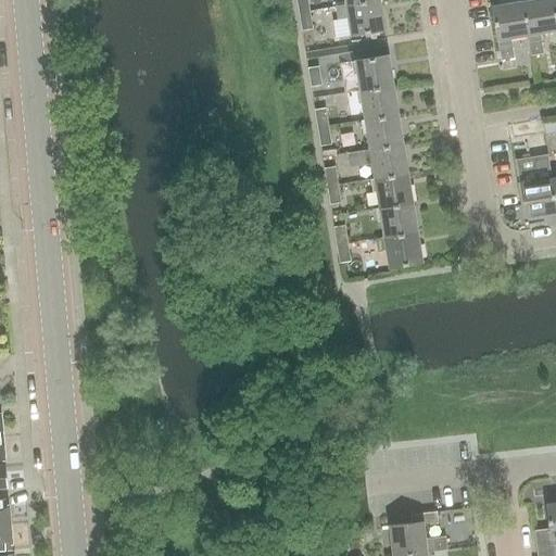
[(297,0),(299,13),(310,11),(307,0),(297,0)]
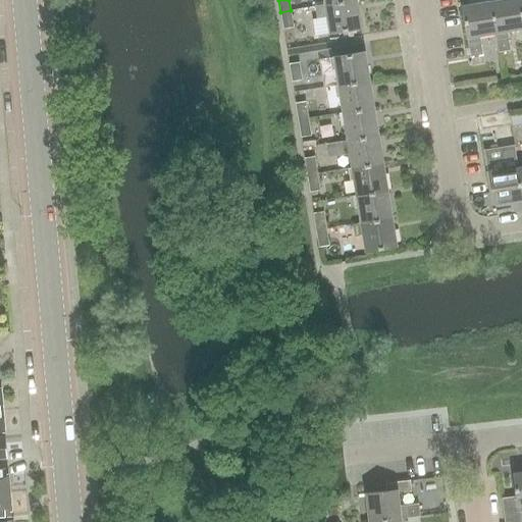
[(361,28),(356,0),(354,0),(325,5),(325,4),(315,6),(317,18),(327,17),(329,33),(361,28)]
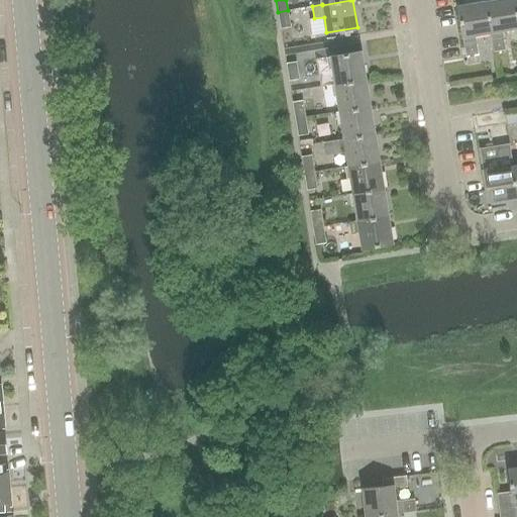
[(516,22),(513,0),(494,0),(486,1),(491,33),(494,52),(506,49),(503,31),(516,28),(516,22)]
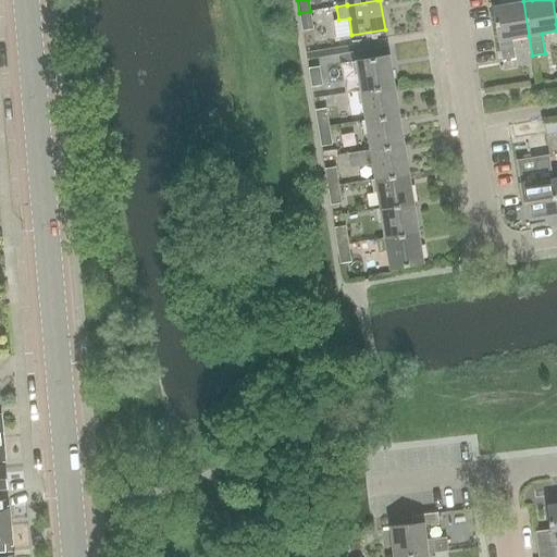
[(529,36),(523,1),(494,7),(503,61),(504,61),(516,59),(512,38),(529,36)]
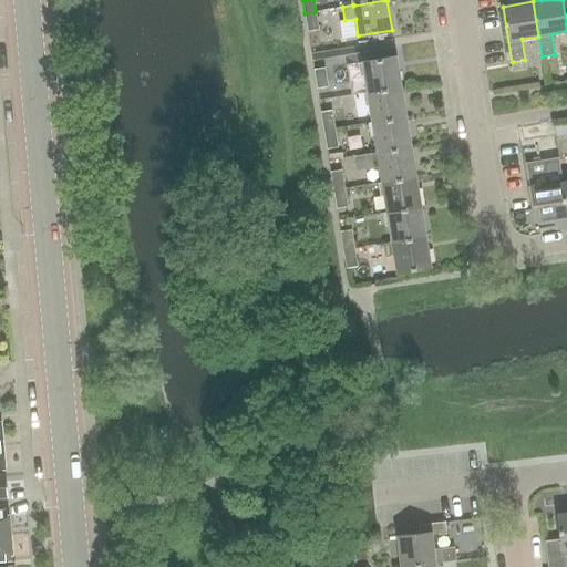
[(319,30),(316,11),(305,13),(308,31),(319,30)]
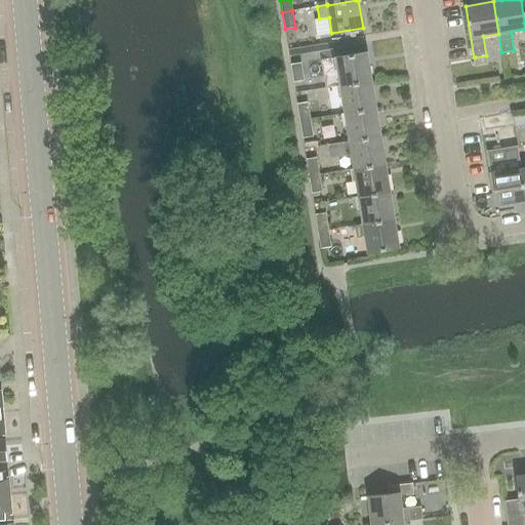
[(335,57),(340,86),(372,81),(367,52),(335,57)]
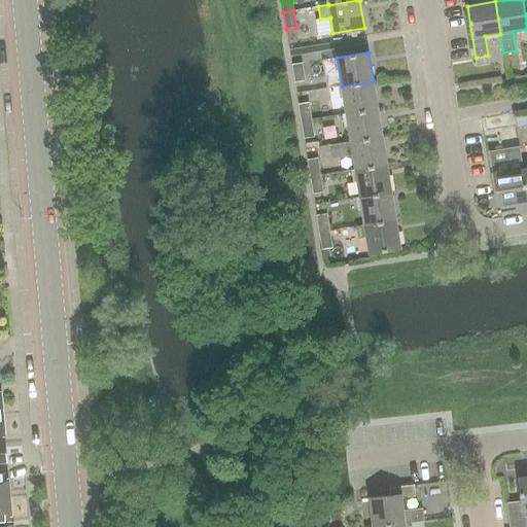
[(477,58),(476,58),(477,67),(489,65),(488,56),(477,58)]
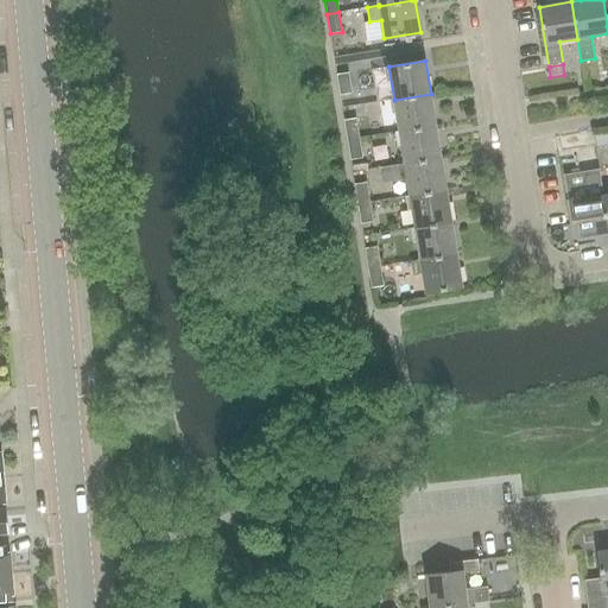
[(340,95),(352,93),(349,73),(337,75),(340,95)]
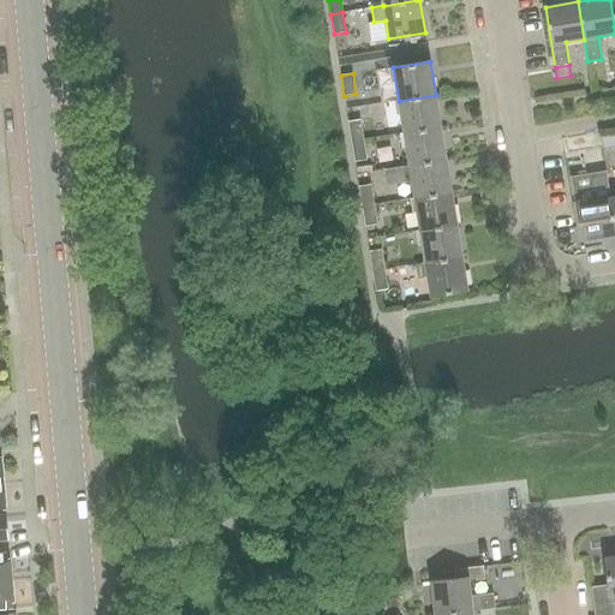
[(441,127),(436,95),(399,101),(404,133),(441,127)]
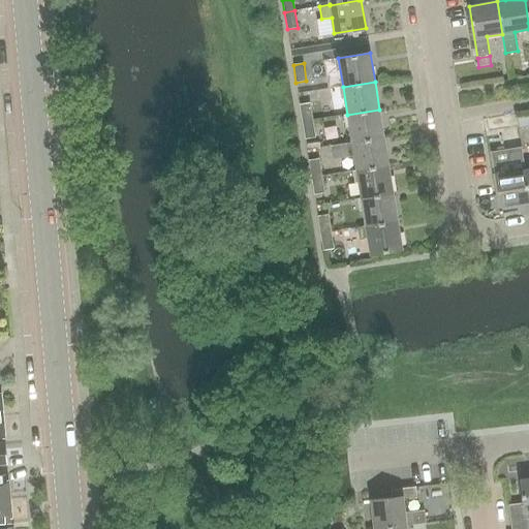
[(300,104),(303,122),(313,120),(310,103),(300,104)]
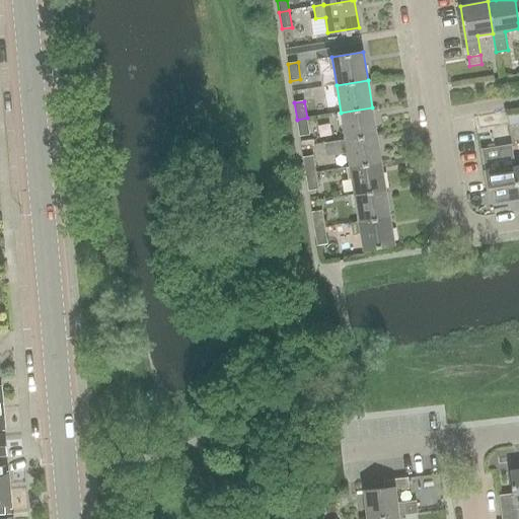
[(377,135),(372,107),(341,113),(346,140),(377,135)]
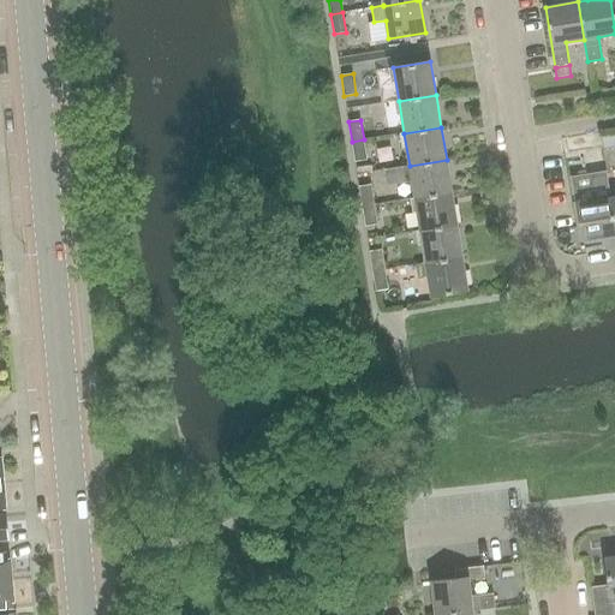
[(614,133),(601,137),(602,148),(603,149),(614,145),(614,133)]
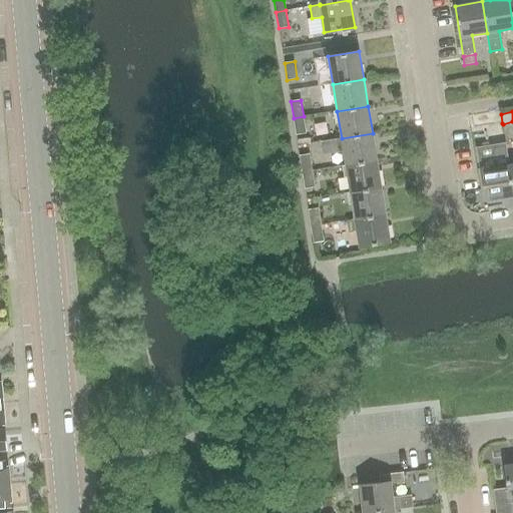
[(506,146),(503,124),(501,114),(487,117),(492,148),(494,148),(506,146)]
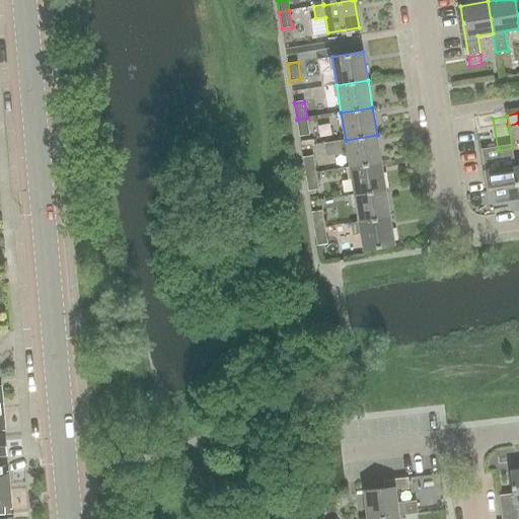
[(309,135),(307,118),(297,120),(299,136),(309,135)]
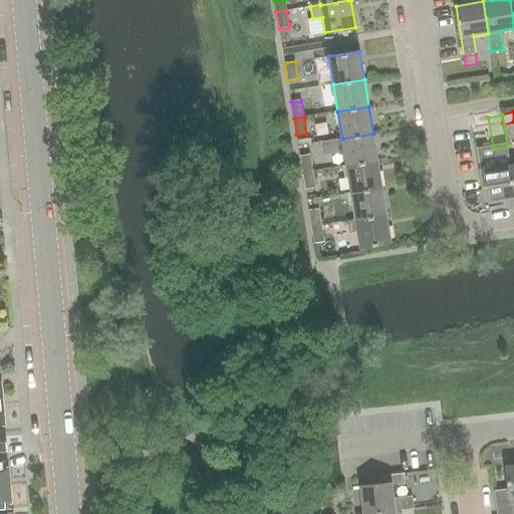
[(377,161),(373,134),(342,139),(321,142),(323,155),(344,152),(346,166),(377,161)]
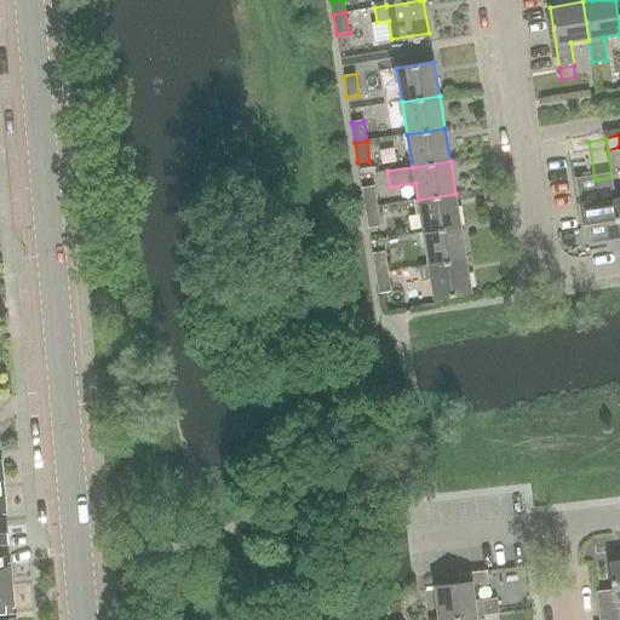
[(619,230),(615,200),(615,199),(612,177),(597,179),(601,201),(581,205),(587,242),(619,236),(619,230)]
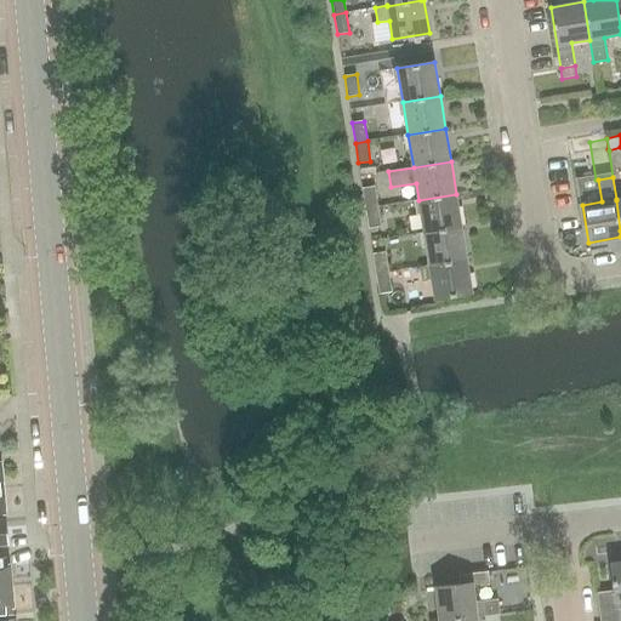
[(363,188),(365,209),(377,206),(375,187),(363,188)]
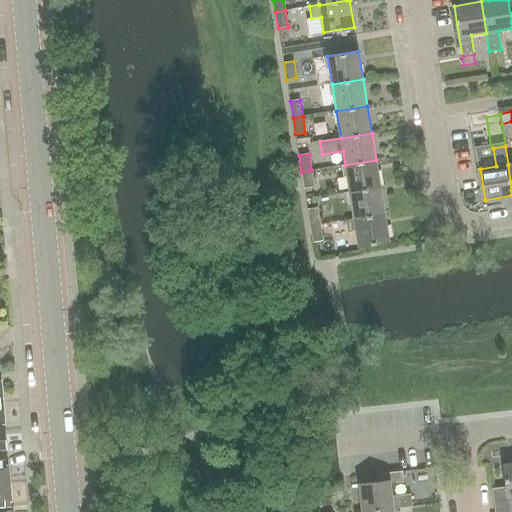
[(380,187),(376,160),(345,165),(349,192),(380,187)]
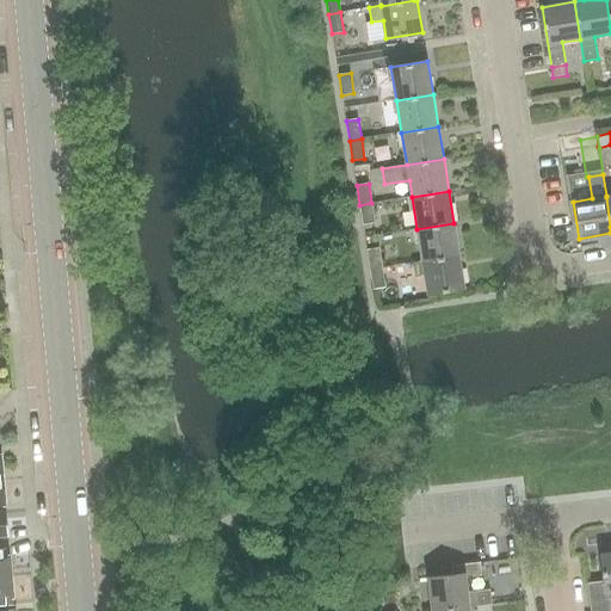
[(375,223),(371,203),(359,205),(363,224),(375,223)]
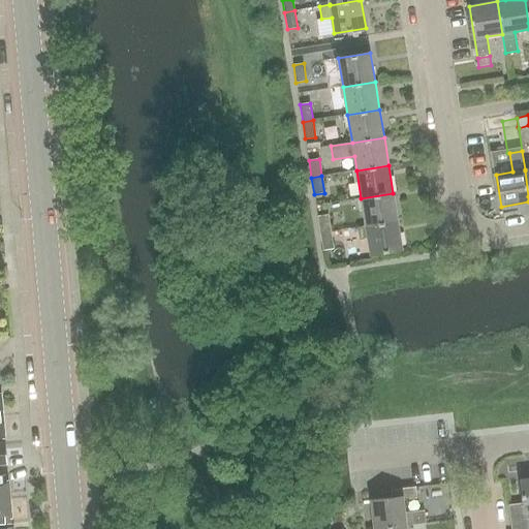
[(398,221),(393,193),(361,198),(366,225),(366,226),(398,221)]
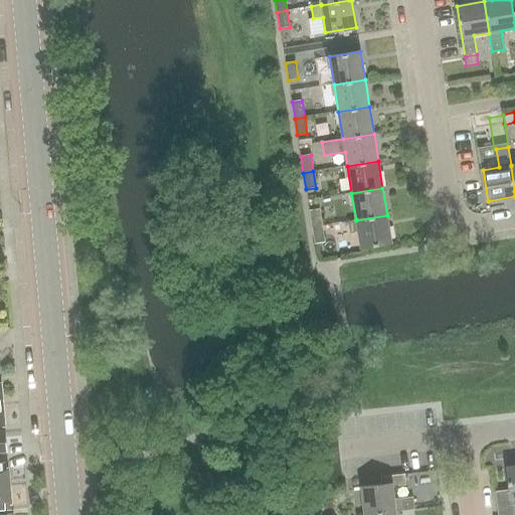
[(310,210),(312,227),(322,225),(320,209),(310,210)]
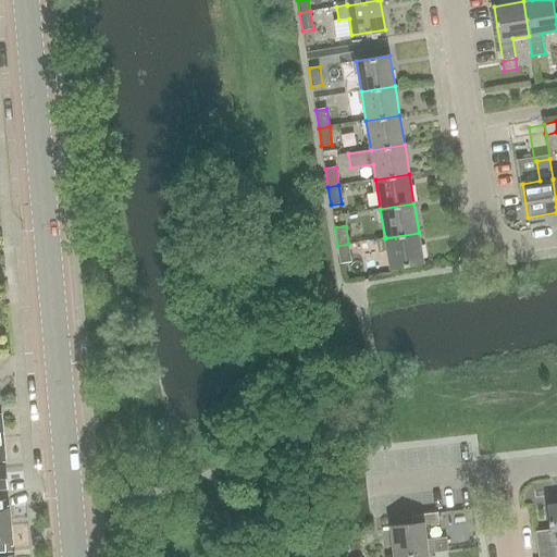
[(423,262),(419,233),(385,238),(385,237),(376,239),(379,252),(387,251),(390,268),(423,262)]
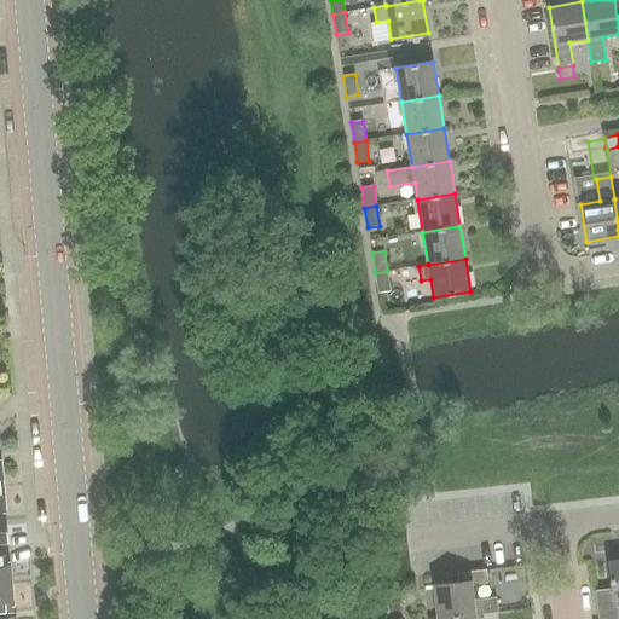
[(391,291),(387,271),(375,273),(379,293),(391,291)]
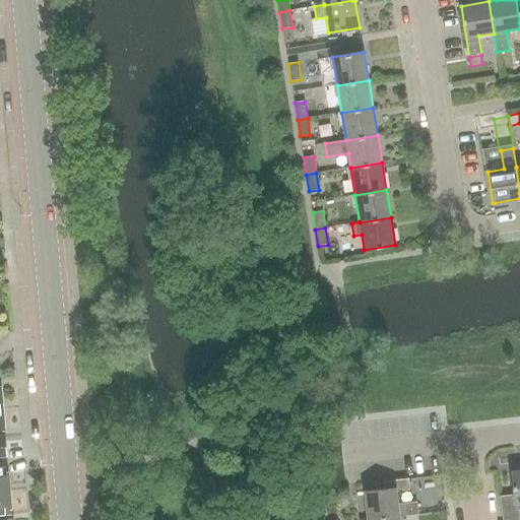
[(0,467),(0,492),(10,491),(8,467),(0,467)]
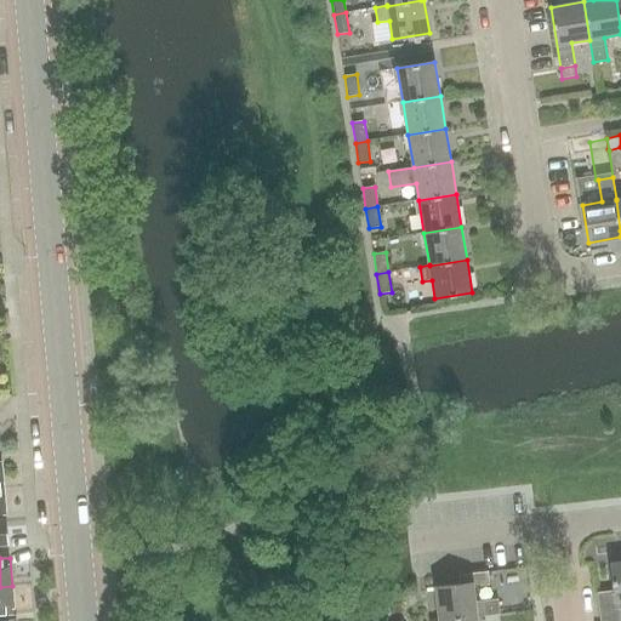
[(620,620),(620,562),(611,563),(614,591),(597,593),(600,620),(620,620)]
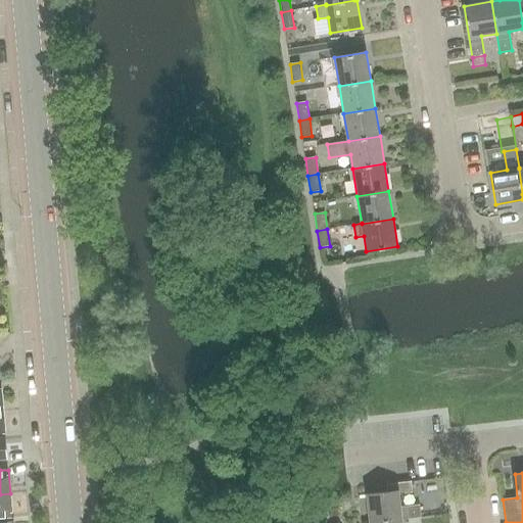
[(367,494),(370,522),(401,519),(421,517),(420,505),(400,507),(398,490),(367,494)]
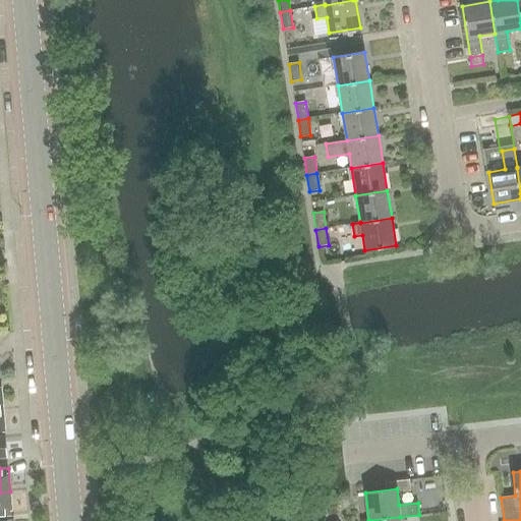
[(0,516),(12,515),(10,491),(0,493),(0,516)]
